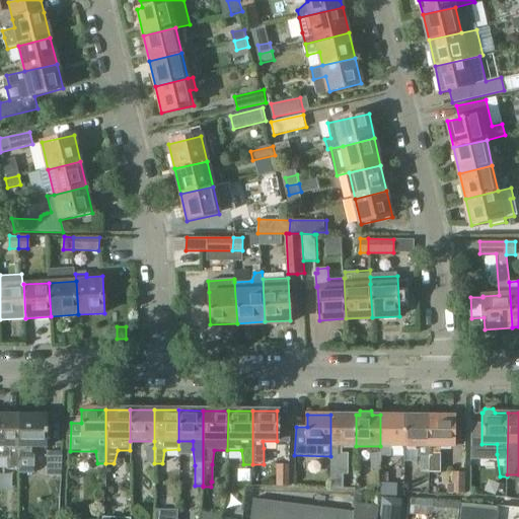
[(330,415),(330,456),(330,469),(330,489),(343,489),(343,475),(348,475),(348,454),(341,454),(341,446),(356,446),(356,415),(330,415)]
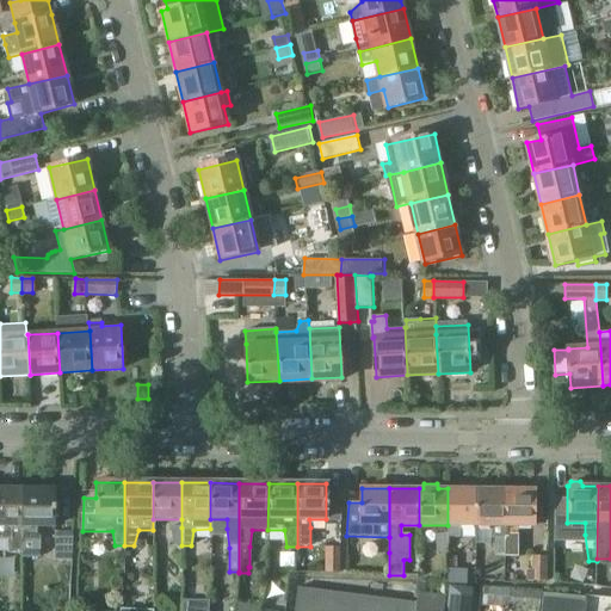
[(476,489),(448,488),(448,525),(448,535),(448,538),(449,538),(461,538),(461,525),(476,525),(476,489)]
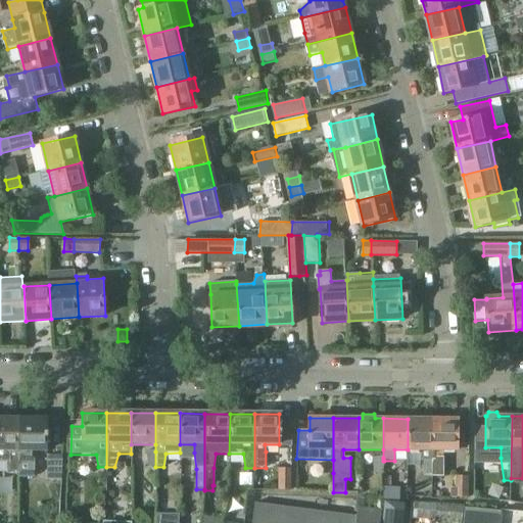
[(18,471),(18,419),(0,419),(0,461),(7,462),(6,470),(18,471)]
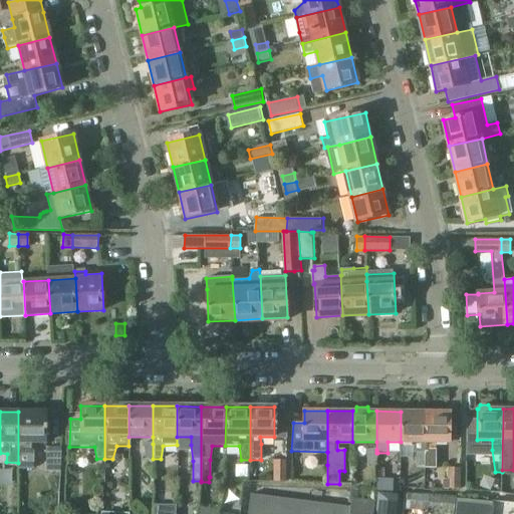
[(45,442),(46,413),(18,412),(18,463),(28,463),(28,442),(45,442)]
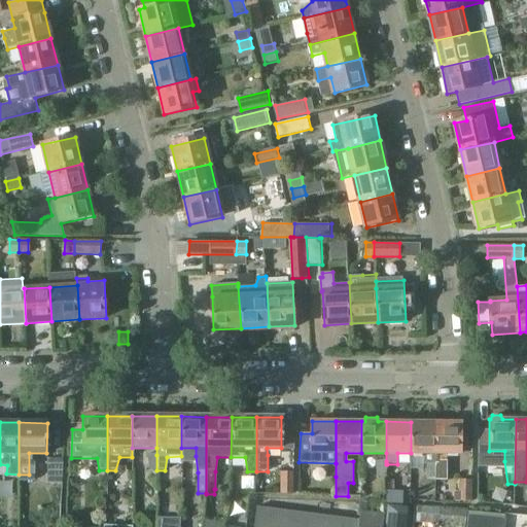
[(411,422),(411,453),(424,453),(424,464),(425,464),(427,477),(435,477),(435,422),(411,422)]
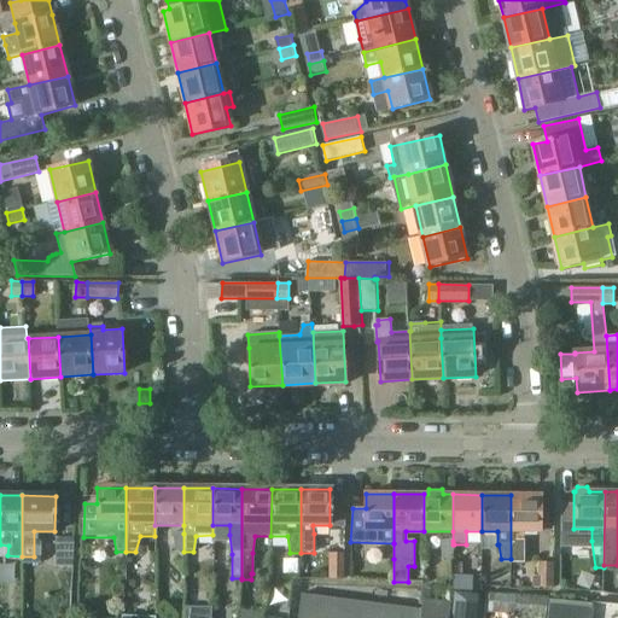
[(540,495),(511,495),(511,559),(511,563),(520,563),(524,563),(524,542),(524,531),(540,531),(540,495)]
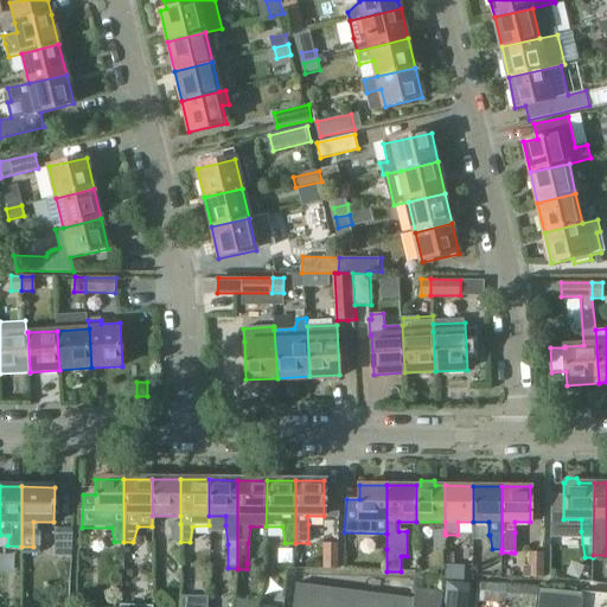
[(171,544),(180,544),(180,542),(180,524),(168,525),(171,544)]
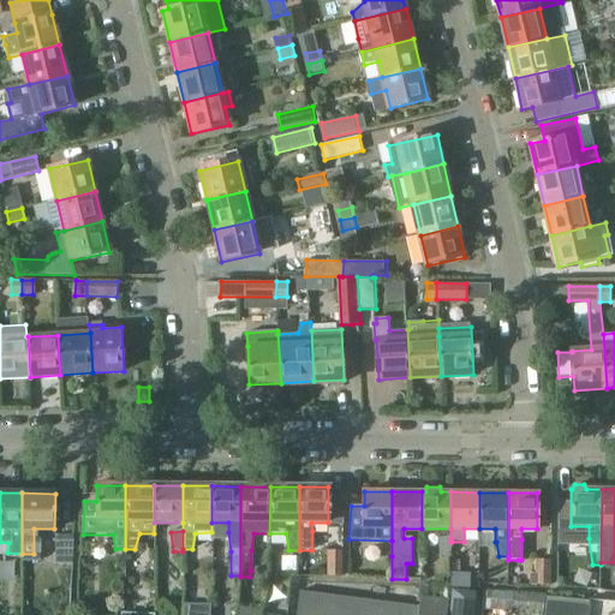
[(57,535),(55,565),(72,565),(73,535),(72,535),(57,535)]
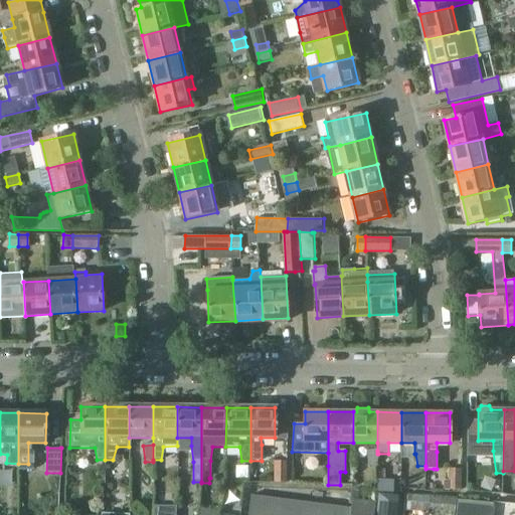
[(377,451),(367,452),(369,469),(378,468),(378,454),(377,454),(377,451)]
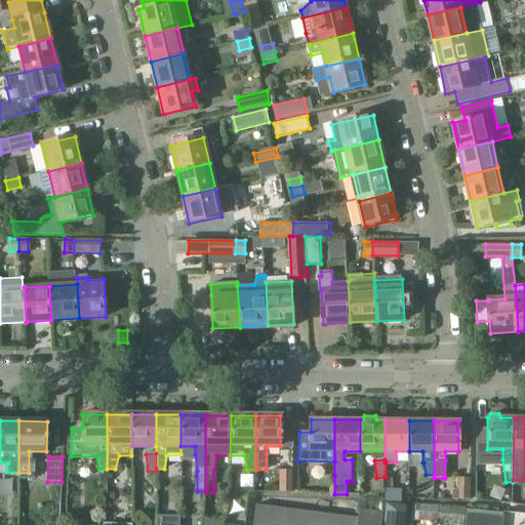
[(279,494),(292,494),(292,472),(279,472),(279,494)]
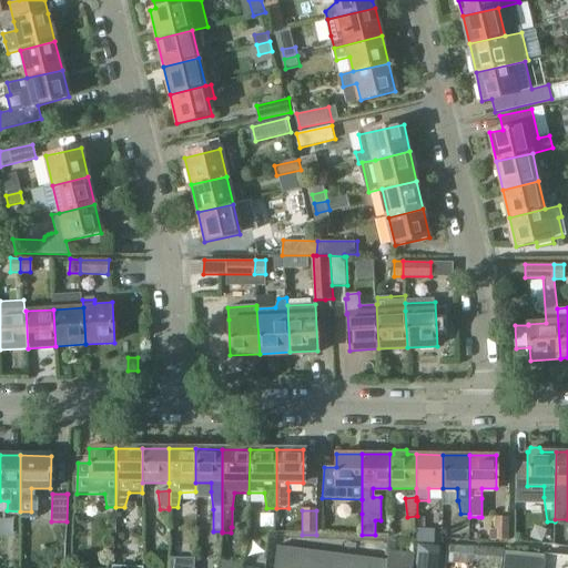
[(510,541),(510,517),(495,517),(495,541),(510,541)]
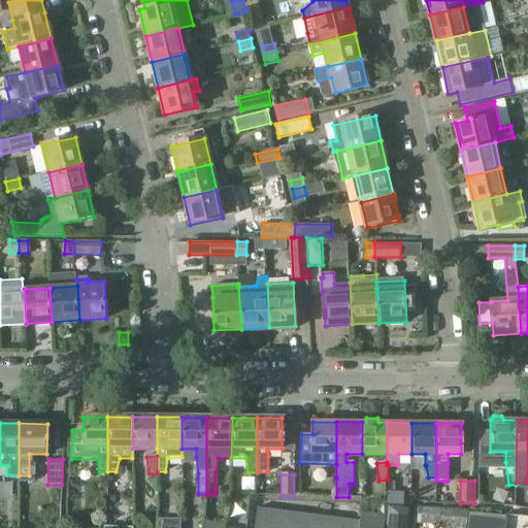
[(403,505),(404,493),(388,492),(387,505),(403,505)]
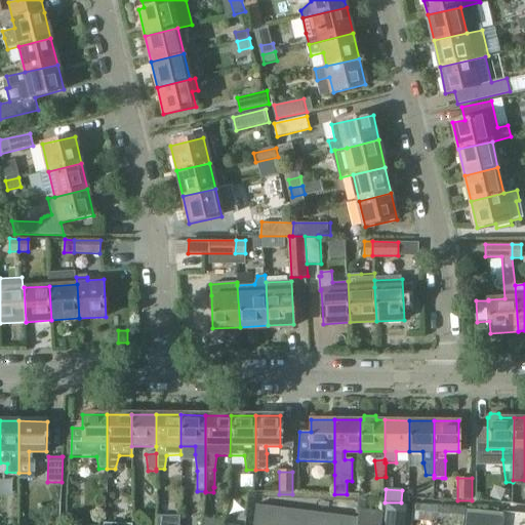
[(404,524),(406,506),(387,503),(384,524),(404,524)]
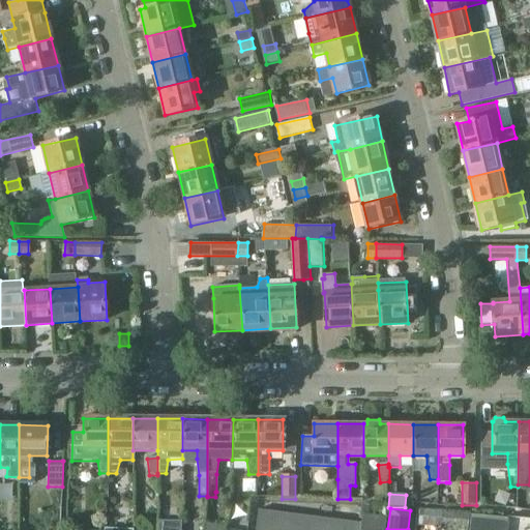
[(418,511),(418,524),(436,526),(444,526),(444,528),(469,529),(470,511),(418,508),(418,511)]
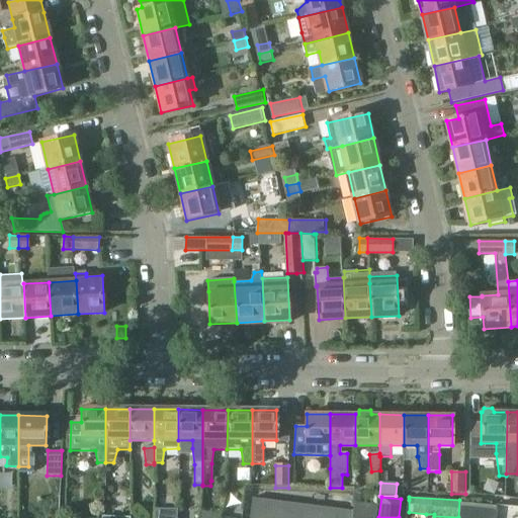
[(262,517),(264,500),(252,499),(249,517),(262,517)]
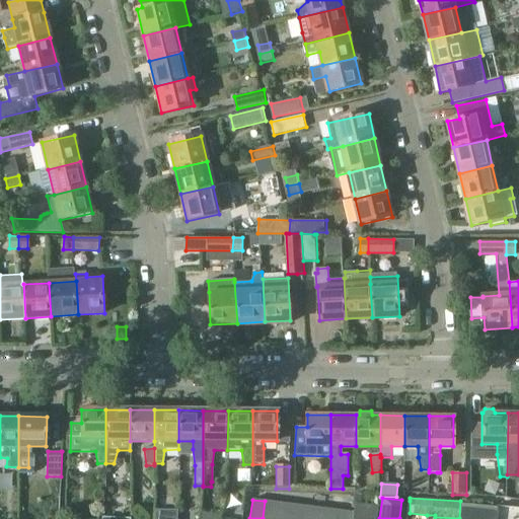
[(275,518),(278,503),(265,501),(263,518),(275,518)]
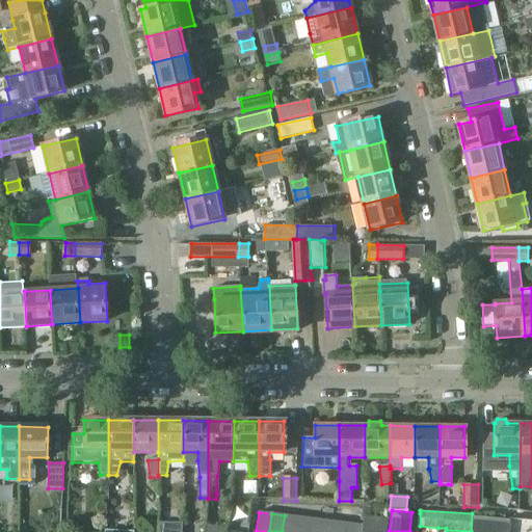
[(508,531),(510,519),(473,514),(471,531),(508,531)]
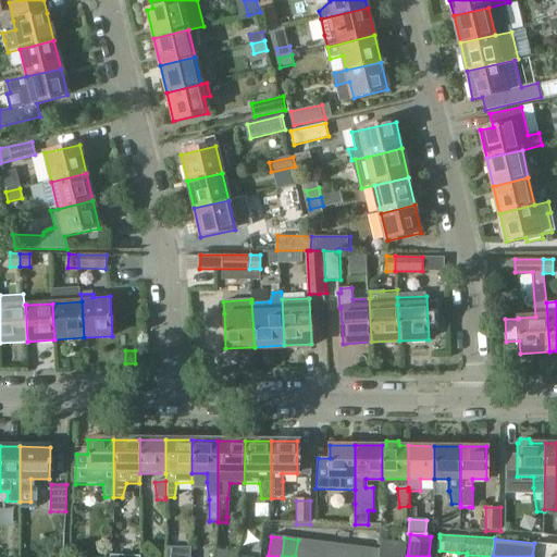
[(298,540),(295,556),(308,556),(310,541),(298,540)]
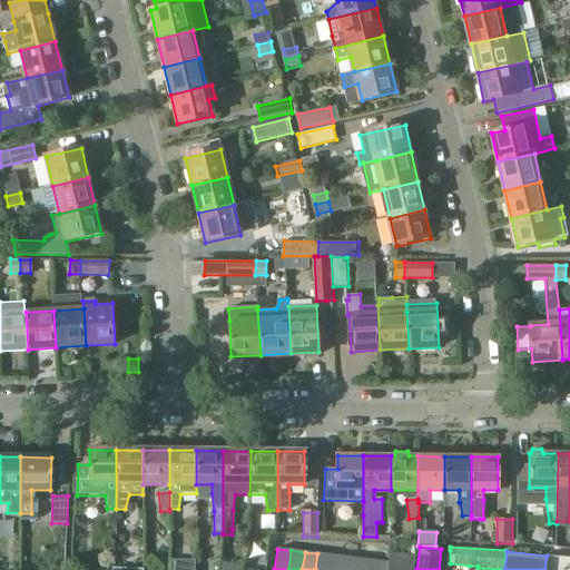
[(317,553),(315,569),(328,569),(331,556),(317,553)]
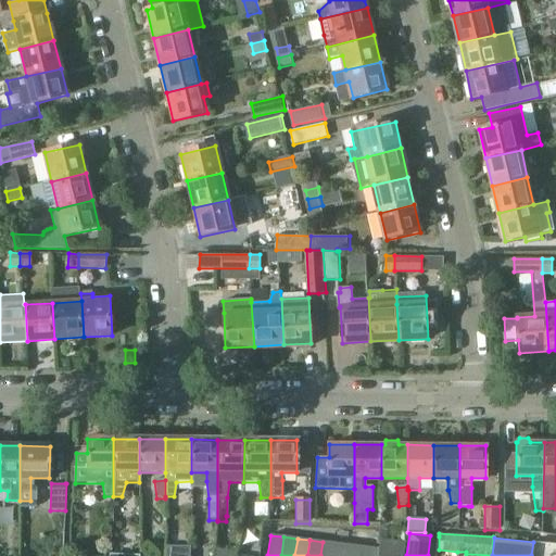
[(403,555),(405,543),(380,540),(379,548),(377,555),(403,555)]
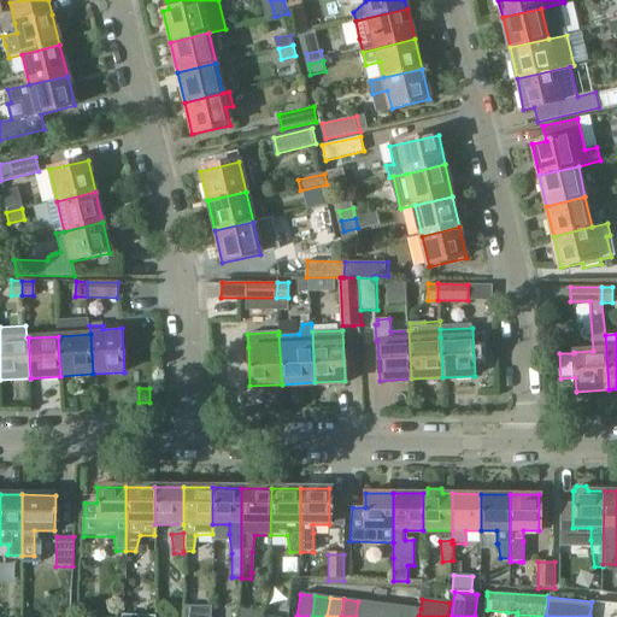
[(358,601),(356,616),(370,616),(372,603),(358,601)]
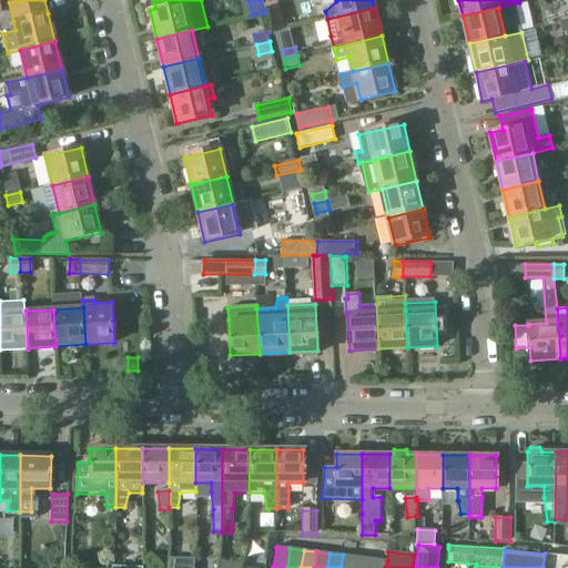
[(567,567),(567,555),(545,554),(543,567),(567,567)]
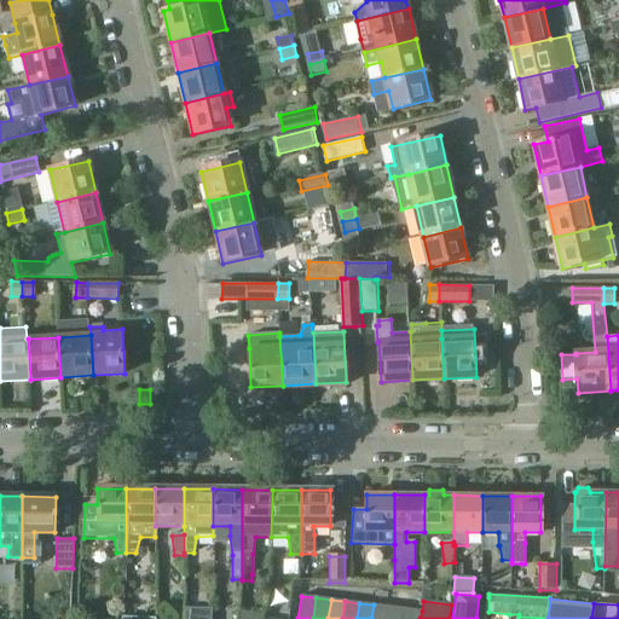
[(374,605),(371,618),(386,618),(388,607),(374,605)]
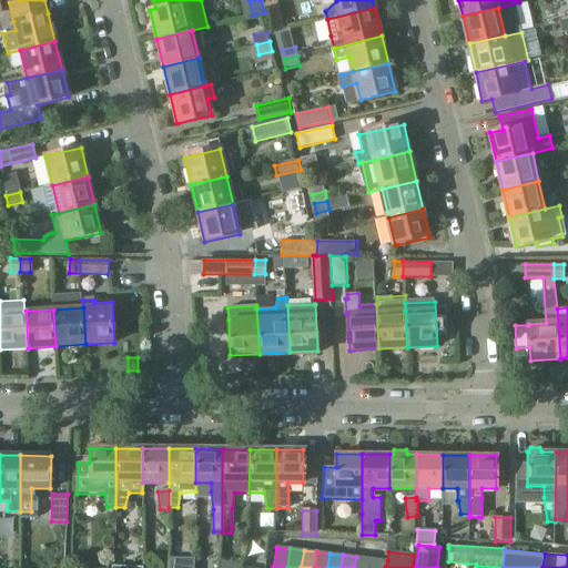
[(356,557),(354,567),(367,567),(369,558),(356,557)]
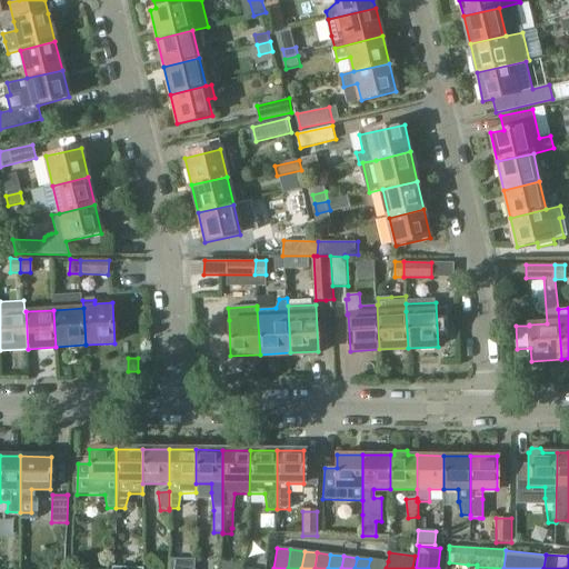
[(370,559),(368,568),(386,568),(388,561),(370,559)]
